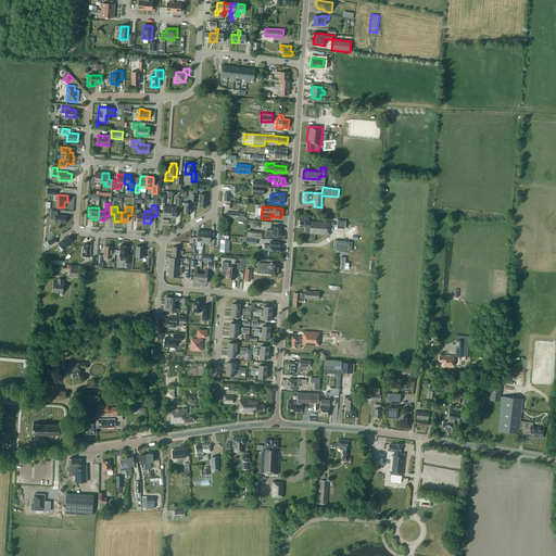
[(137,223),(143,223),(144,213),(140,213),(141,210),(135,210),(134,216),(137,216),(137,223)]
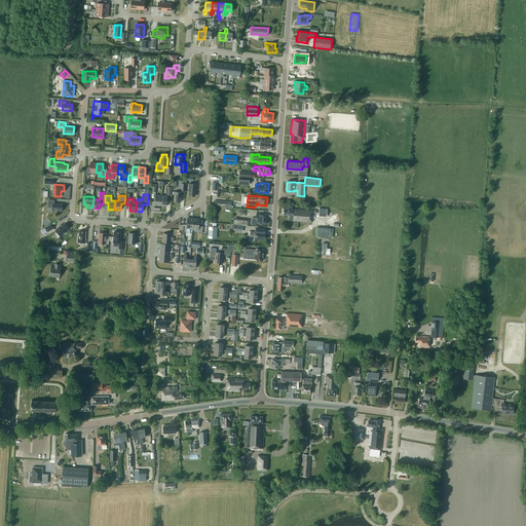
[(54,200),(48,199),(47,208),(52,208),(52,211),(62,211),(63,204),(54,203),(54,200)]
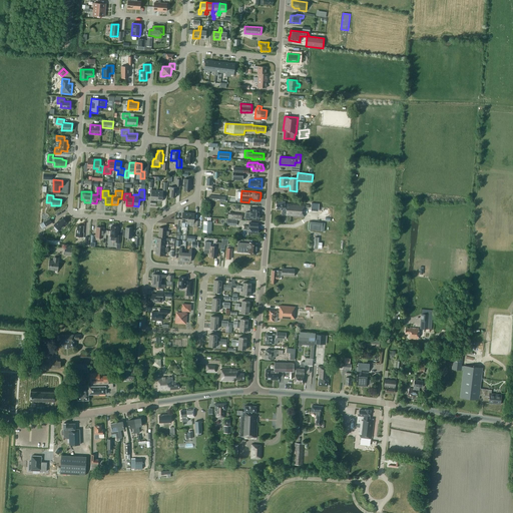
[(277,200),(276,209),(283,209),(282,215),(304,217),(305,208),(309,208),(309,204),(285,202),(285,201),(277,200)]
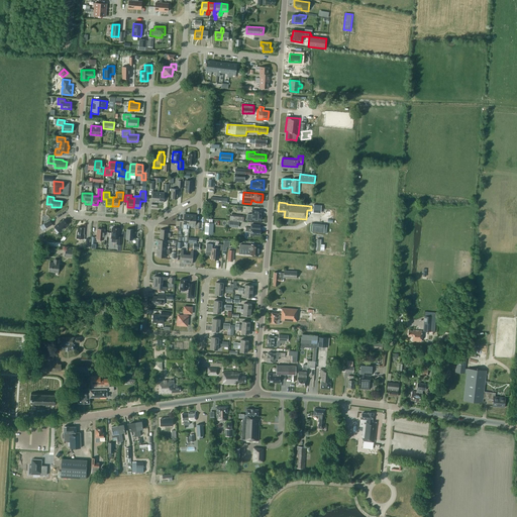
[(255,220),(261,221),(262,215),(261,215),(262,211),(252,210),(251,214),(247,214),(247,220),(255,220)]
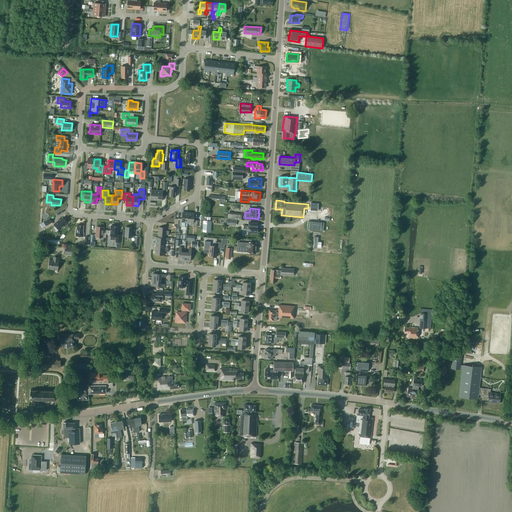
[(181,222),(187,222),(188,213),(182,212),(182,219),(178,218),(177,225),(181,226),(181,222)]
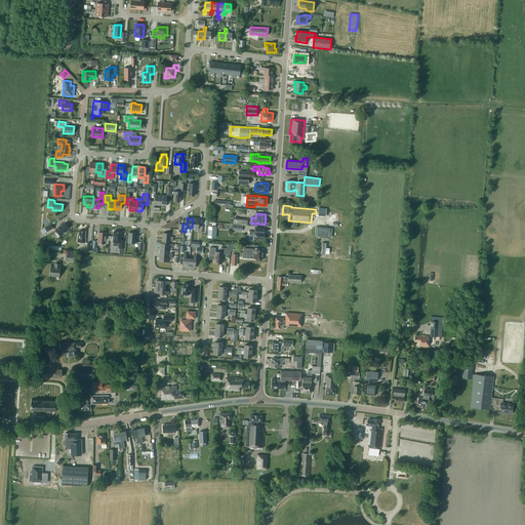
[(193,218),(192,228),(198,229),(198,233),(202,233),(202,226),(199,226),(199,218),(193,218)]
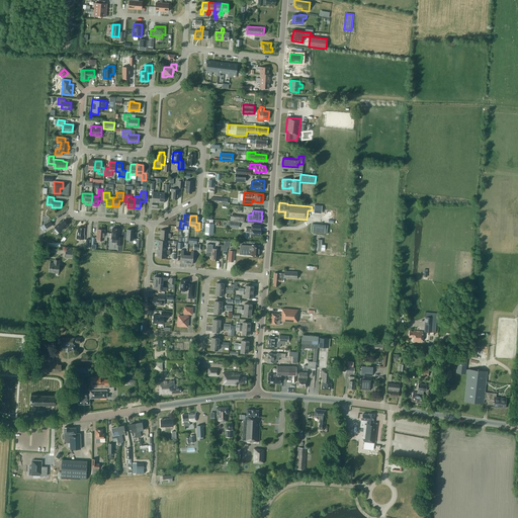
[(68,225),(64,220),(59,225),(58,224),(55,227),(60,233),(67,228),(66,227),(68,225)]
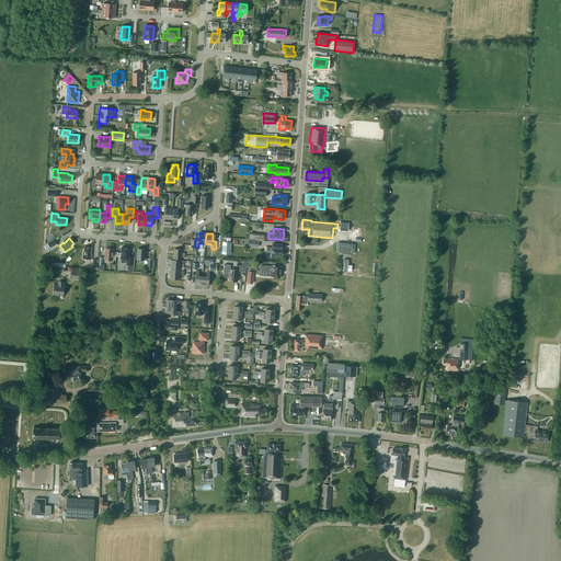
[(338,242),(338,251),(352,252),(352,242),(338,242)]
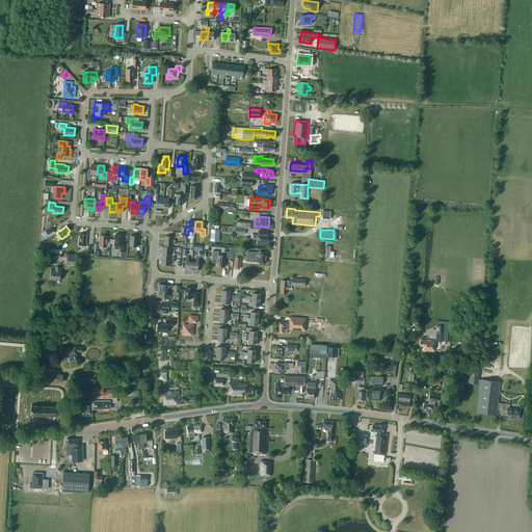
[(259,231),(259,232),(258,234),(253,234),(253,238),(258,238),(258,243),(262,243),(262,242),(267,242),(268,236),(267,236),(268,232),(259,231)]
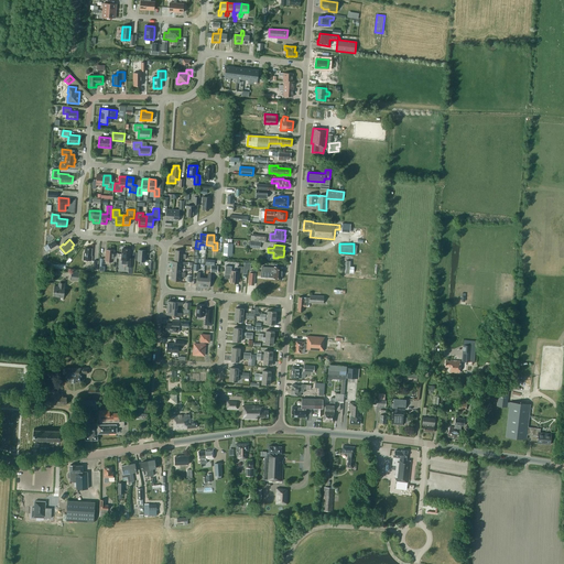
[(84,260),(91,260),(93,256),(91,256),(91,248),(85,248),(85,253),(84,252),(84,260)]
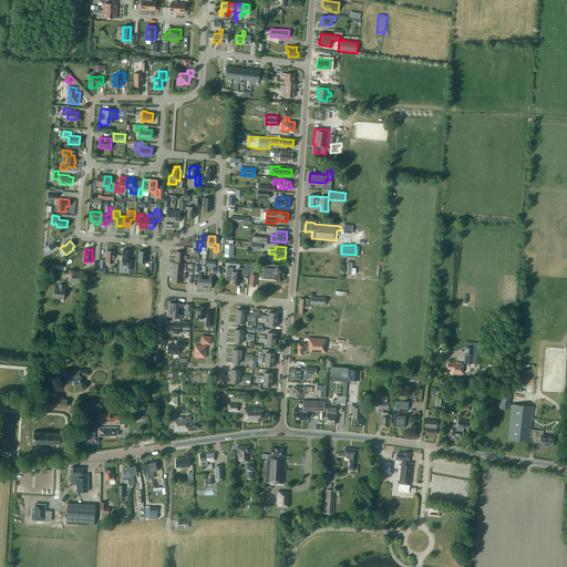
[(105,263),(114,263),(115,251),(106,250),(105,263)]
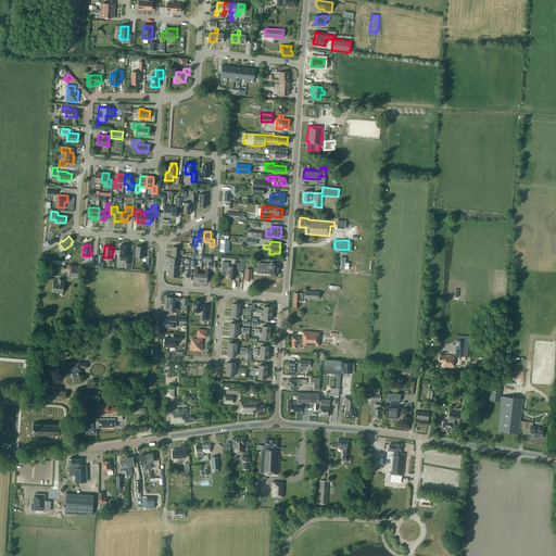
[(128,245),(121,245),(119,261),(126,261),(126,263),(131,263),(131,254),(128,254),(128,245)]
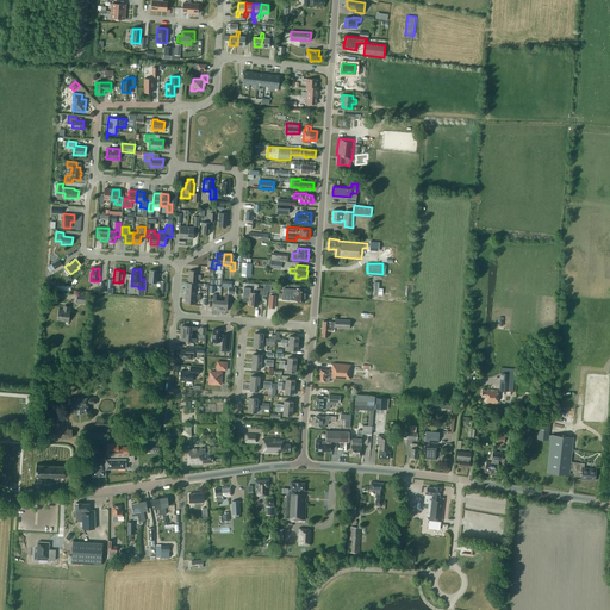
[(157,281),(157,271),(150,271),(149,274),(147,274),(147,281),(157,281)]
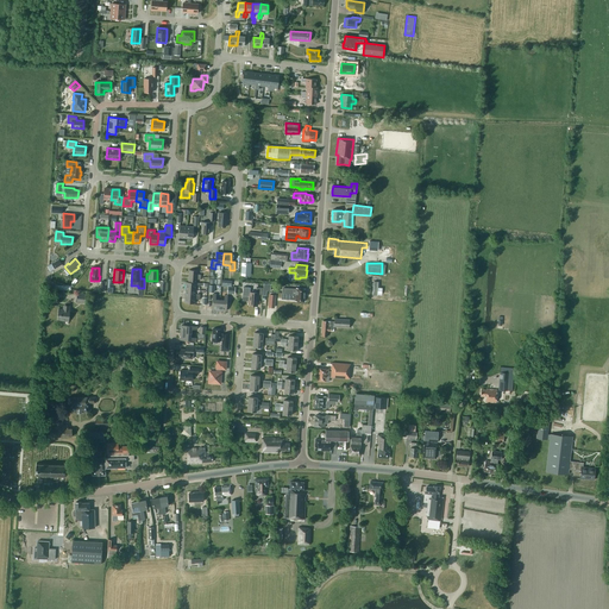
[(243,295),(249,296),(249,305),(257,306),(258,295),(263,295),(263,288),(257,287),(256,293),(250,292),(250,288),(244,287),(243,295)]
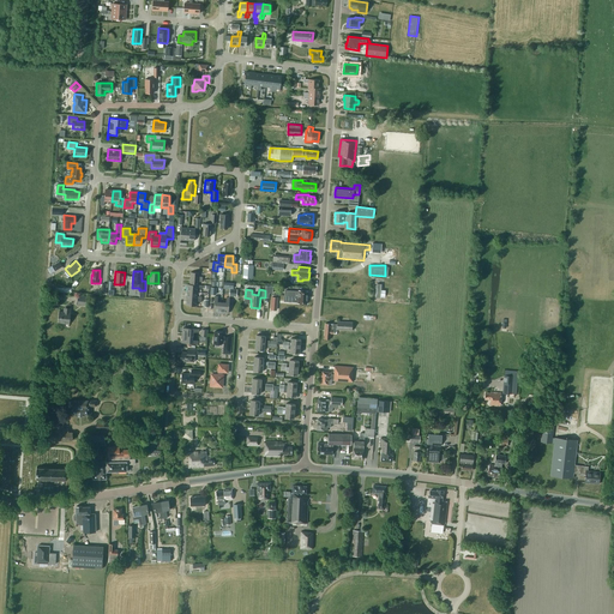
[(64,312),(59,311),(58,323),(70,324),(71,312),(70,312),(71,308),(64,308),(64,312)]
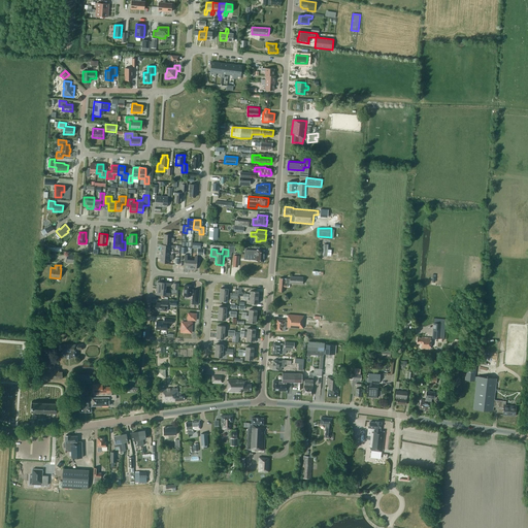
[(279,277),(278,292),(284,292),(284,287),(288,287),(288,284),(287,284),(287,283),(289,284),(303,285),(303,277),(290,276),(290,278),(287,278),(279,277)]
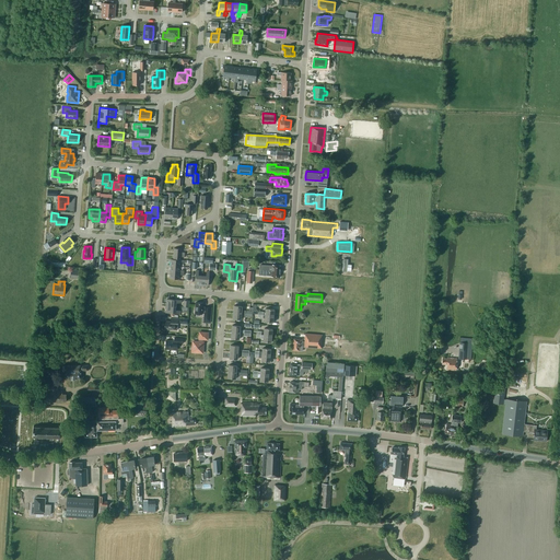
[(195,313),(202,314),(205,314),(203,321),(211,321),(211,307),(202,307),(203,303),(196,302),(195,313)]
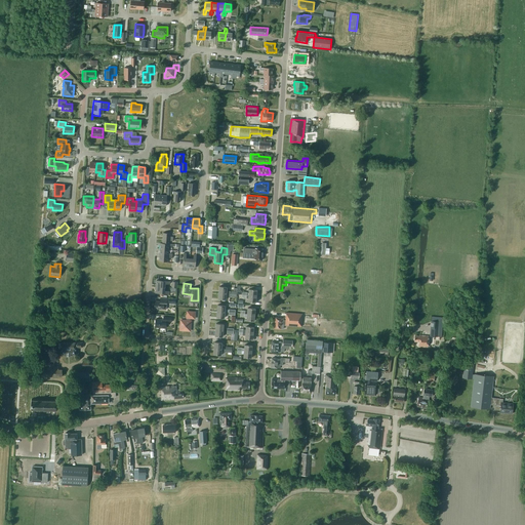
[(160,301),(155,301),(154,309),(163,309),(166,310),(167,298),(160,298),(160,301)]
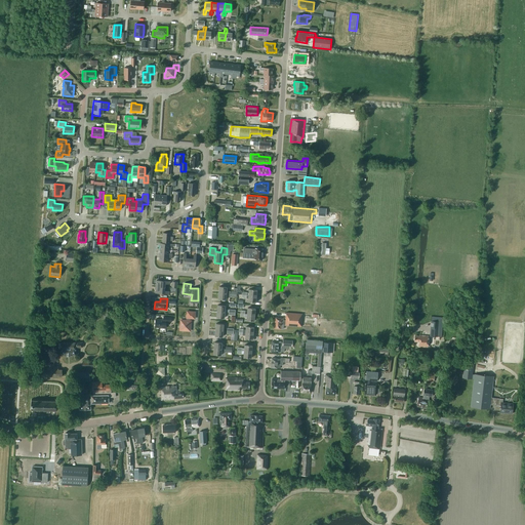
[(180,329),(180,330),(182,330),(184,331),(184,330),(190,330),(191,321),(190,321),(190,318),(195,319),(195,312),(187,311),(187,320),(180,320),(180,326),(179,326),(179,328),(180,329)]
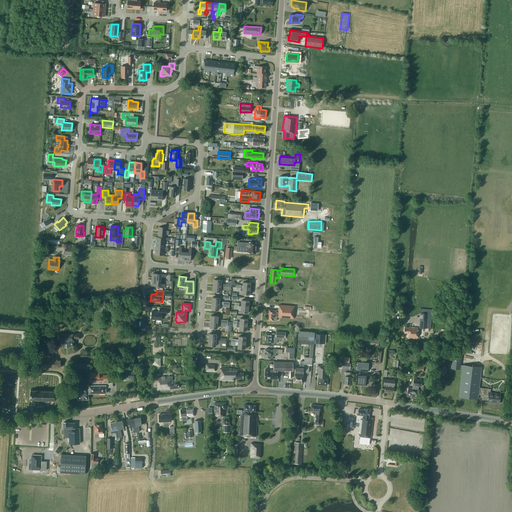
[(279,305),(279,312),(276,312),(276,310),(269,309),(268,320),(275,321),(276,317),(294,319),(295,306),(279,305)]
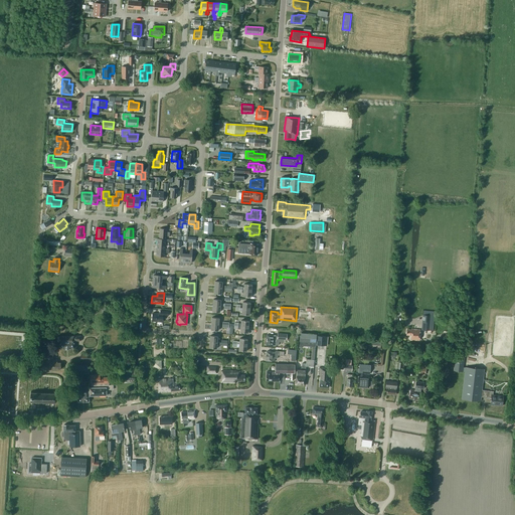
[(160,314),(153,313),(152,321),(162,322),(163,316),(168,316),(168,311),(161,311),(160,314)]
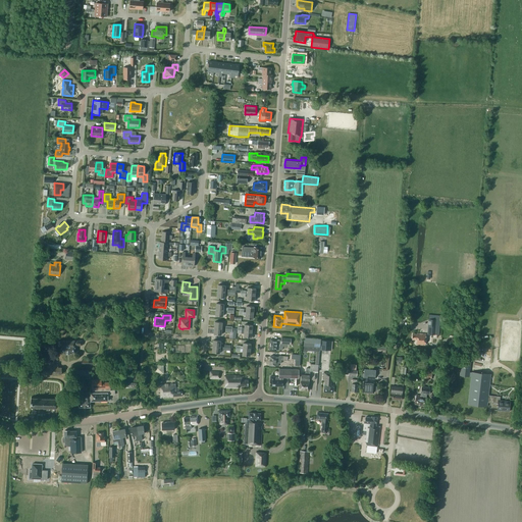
[(427,326),(427,334),(439,335),(440,323),(432,323),(432,326),(427,326)]
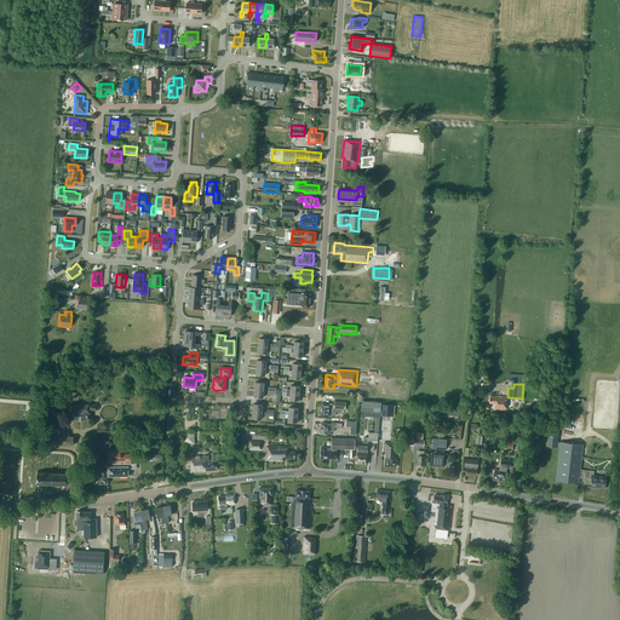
[(505,397),(495,396),(495,397),(489,397),(489,403),(495,403),(495,406),(498,406),(498,409),(505,409),(505,397)]
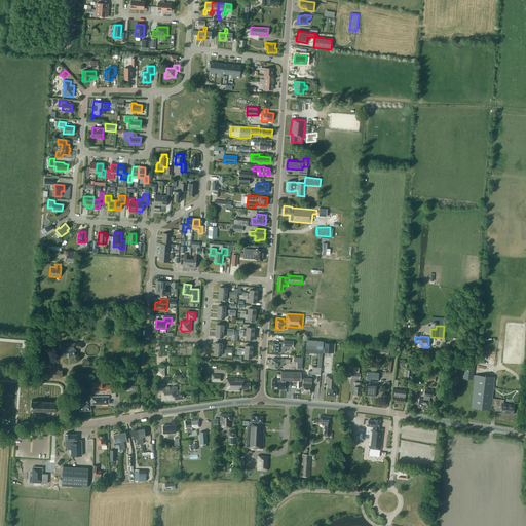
[(284,340),(284,343),(286,343),(285,349),(291,349),(291,347),(293,347),(293,341),(284,340)]
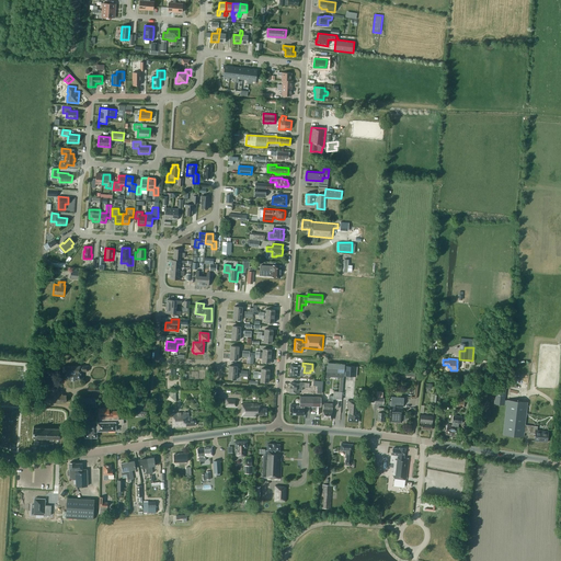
[(323,401),(322,419),(332,420),(332,413),(332,410),(333,399),(342,400),(344,365),(328,363),(325,378),(328,378),(329,376),(340,377),(339,391),(334,391),(333,396),(329,396),(329,402),(323,401)]
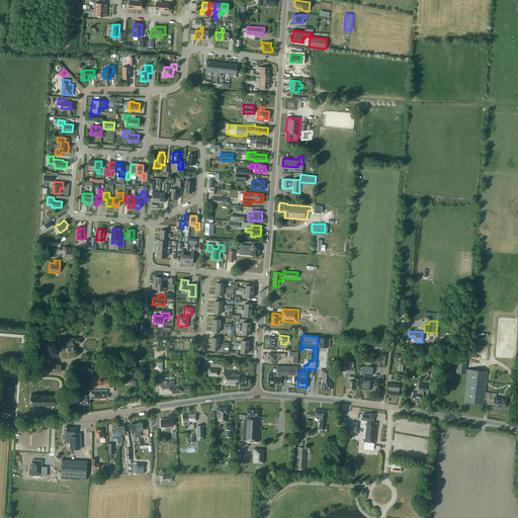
[(281,338),(279,338),(277,338),(277,337),(268,337),(267,347),(276,348),(276,347),(280,347),(280,344),(281,338)]
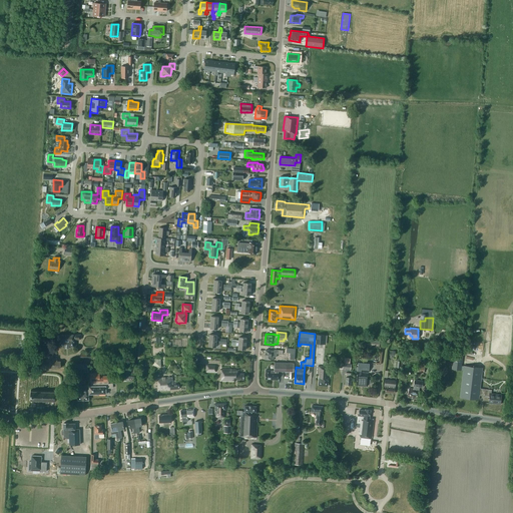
[(60,335),(57,335),(57,341),(60,341),(60,348),(74,347),(74,340),(80,339),(80,335),(73,335),(60,335)]
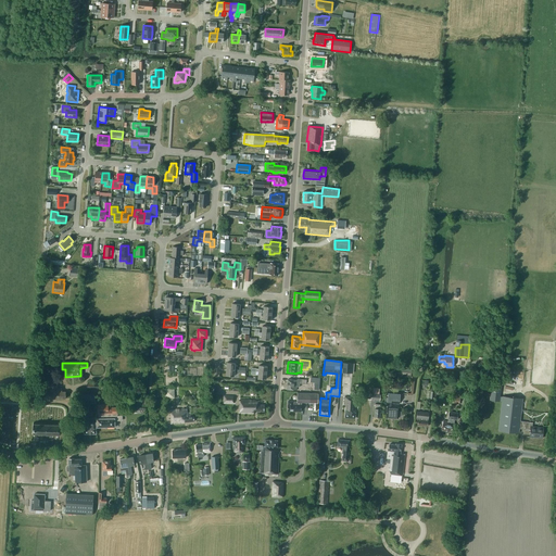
[(343,363),(342,371),(351,373),(352,364),(343,363)]
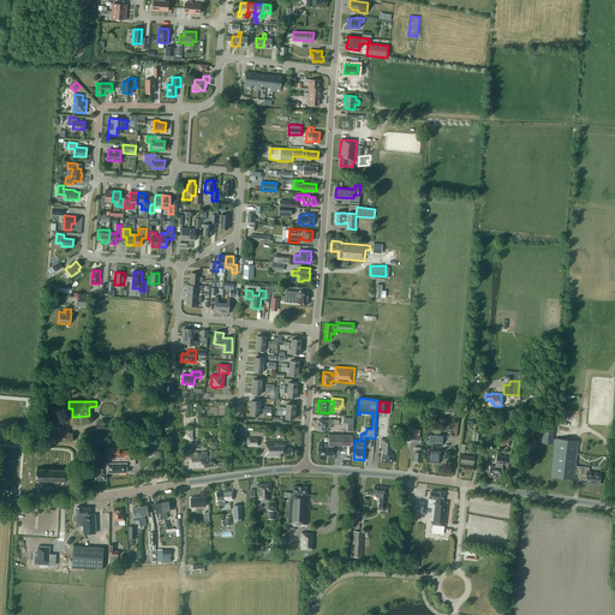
[(434,406),(434,410),(434,415),(454,417),(455,408),(434,406)]
